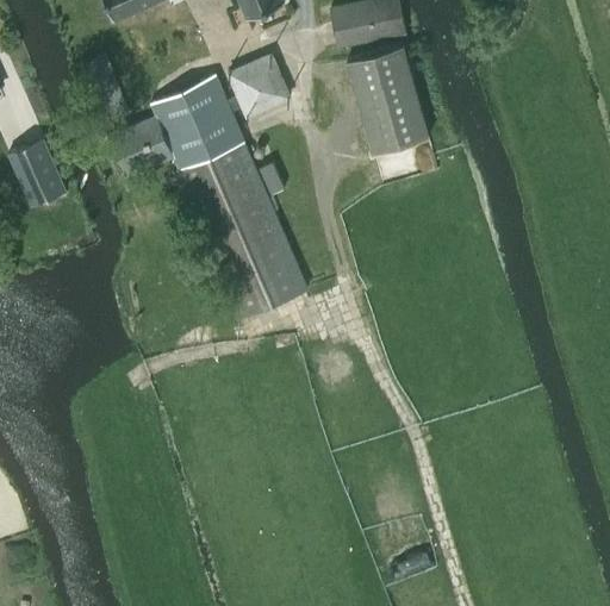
[(105,0),(114,22),(162,0),(105,0)]
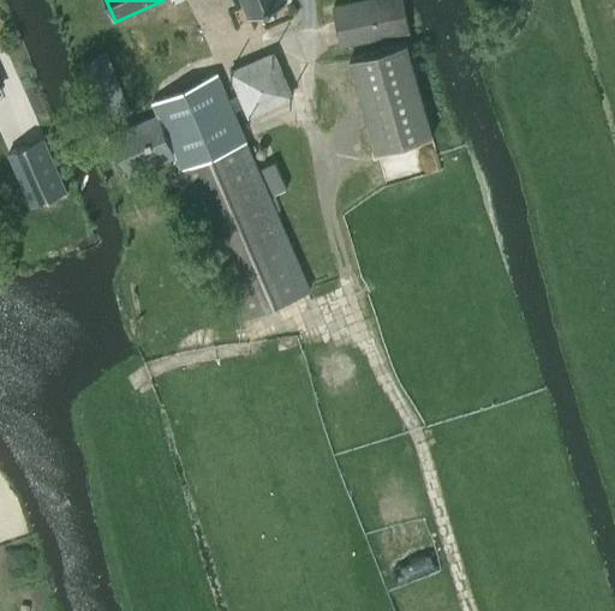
[(285,0),(240,0),(249,18),(287,3),(285,0)]
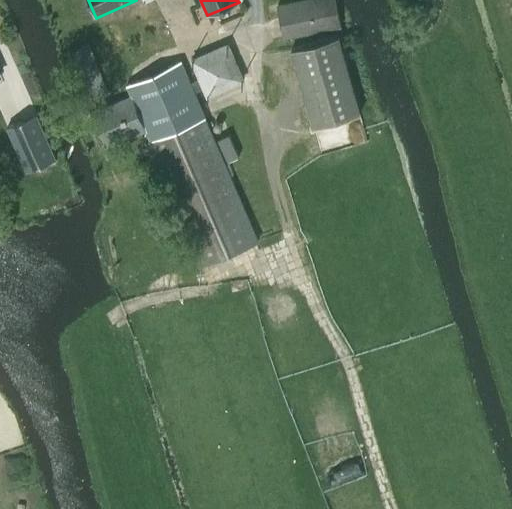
[(335,0),(315,0),(278,8),(284,40),(341,29),(335,0)]
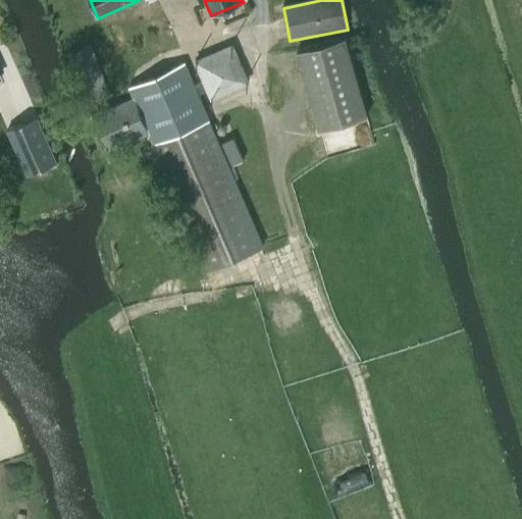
[(297,52),(319,133),(366,118),(344,39),(297,52)]
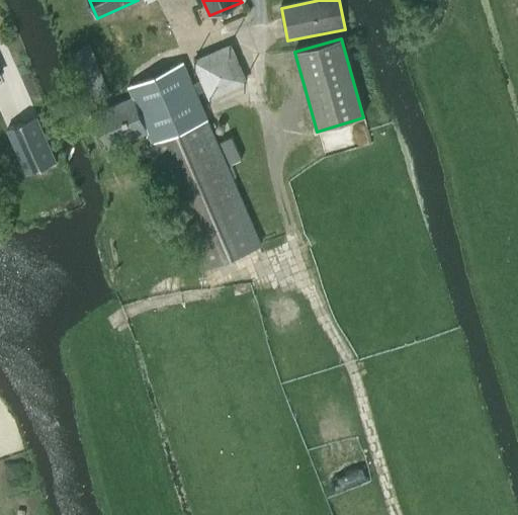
[(208,100),(211,99),(247,84),(231,45),(191,62),(208,100)]
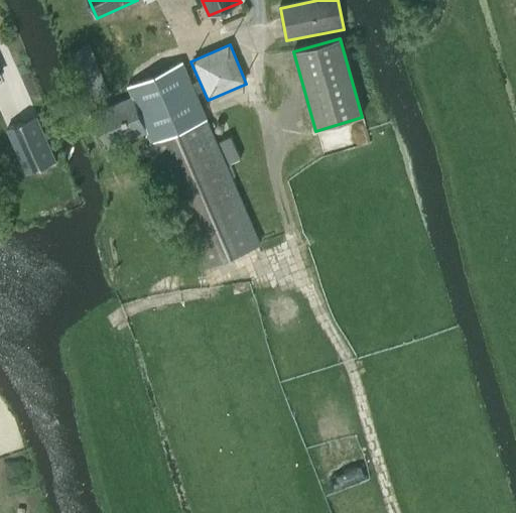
[(89,46),(69,54),(69,55),(87,103),(107,96),(90,48),(89,46)]
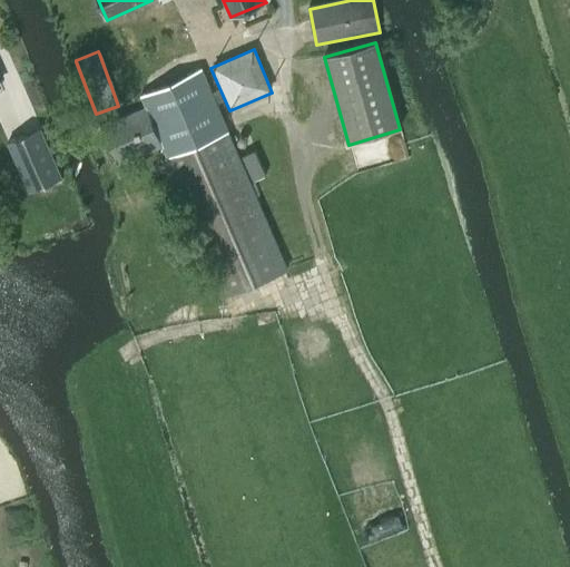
[(146,108),(104,127),(120,167),(164,148),(169,160),(164,163),(223,300),(287,272),(202,72),(141,97),(146,108)]
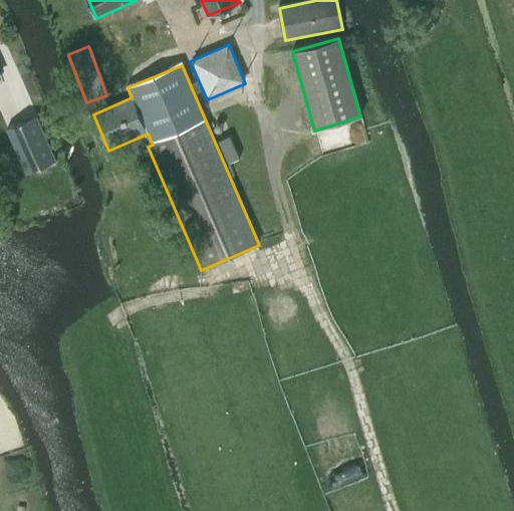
[(37,116),(6,130),(25,176),(57,162),(37,116)]
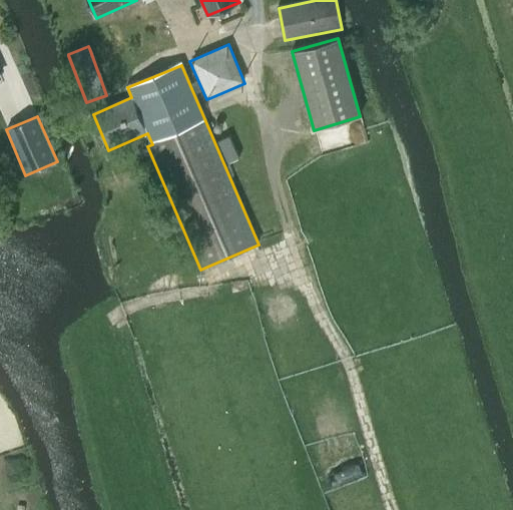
[(227,137),(218,141),(227,164),(237,160),(240,158),(231,136),(227,137)]
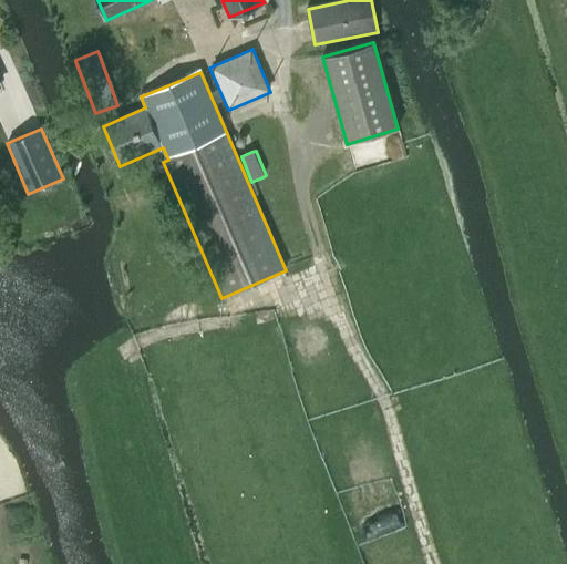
All buildings are outlined.
